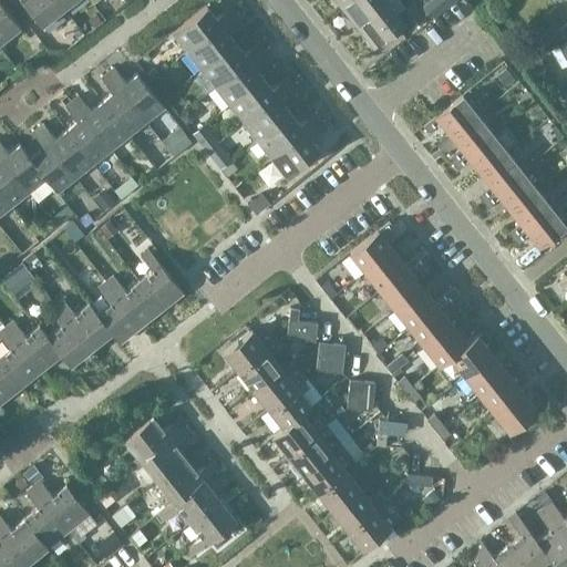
[(20,0),(16,4),(27,18),(32,13),(41,26),(63,9),(55,0),(20,0)]
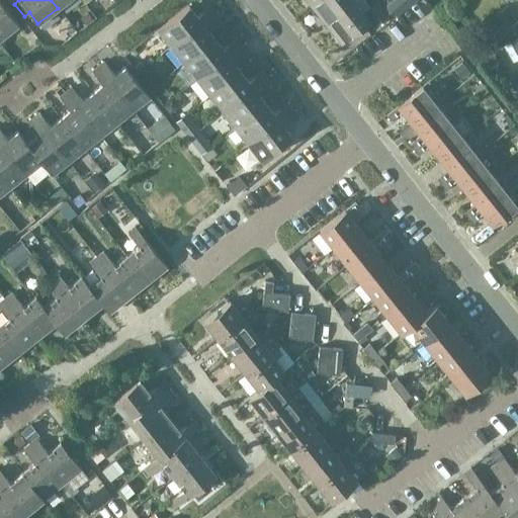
[(317,0),(310,6),(325,25),(355,1),(354,0),(317,0)]
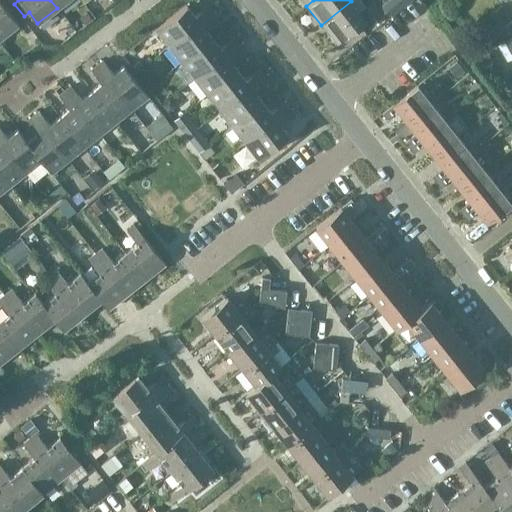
[(387,19),(410,0),(386,0),(377,7),(372,1),(359,11),(351,1),(321,25),(337,44),(380,10),(387,19)]
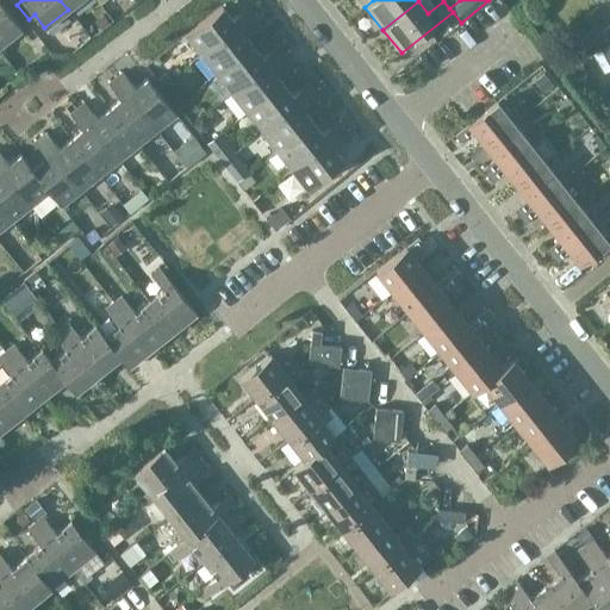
[(0,48),(22,30),(0,2),(0,48)]
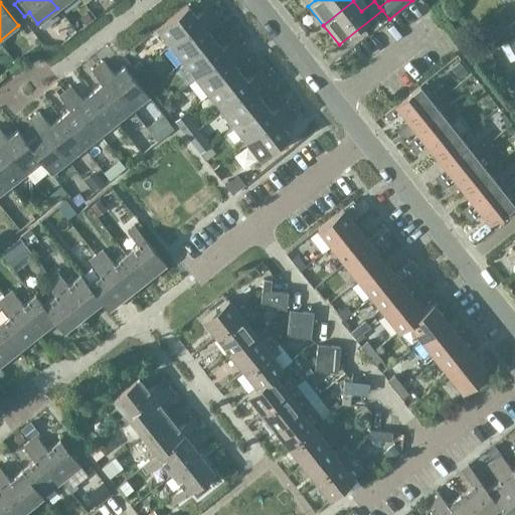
[(168,45),(212,11),(207,5),(195,15),(187,4),(155,29),(168,45)]
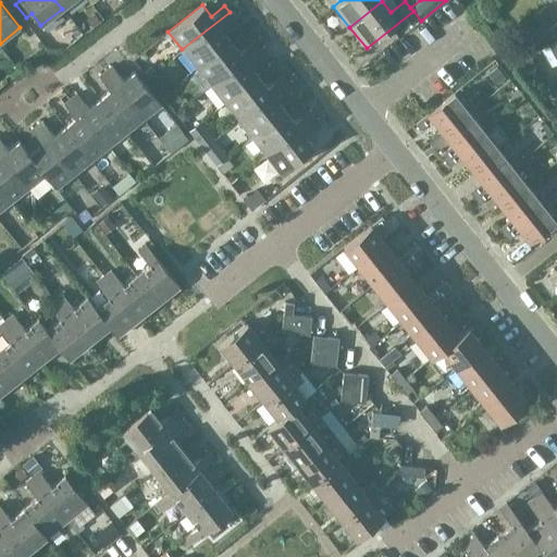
[(88,17),(94,24),(100,20),(95,12),(88,17)]
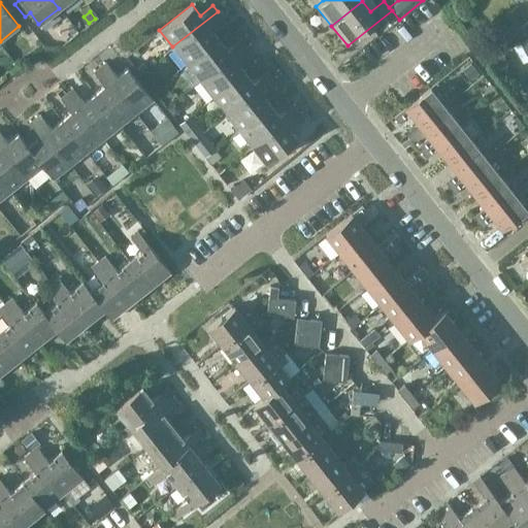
[(185,64),(218,38),(209,28),(223,18),(218,11),(172,46),(185,64)]
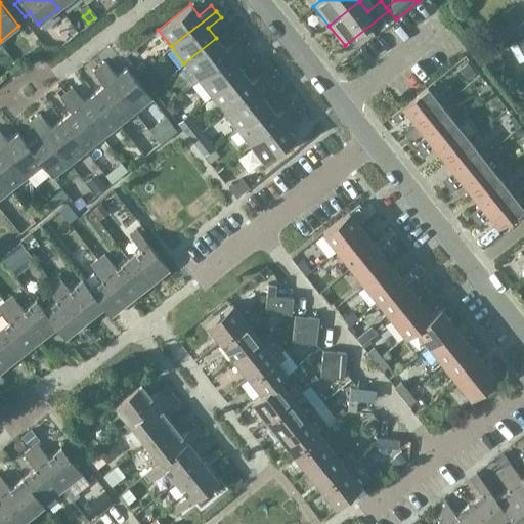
[(76,40),(80,49),(94,42),(85,23),(55,37),(60,47),(76,40)]
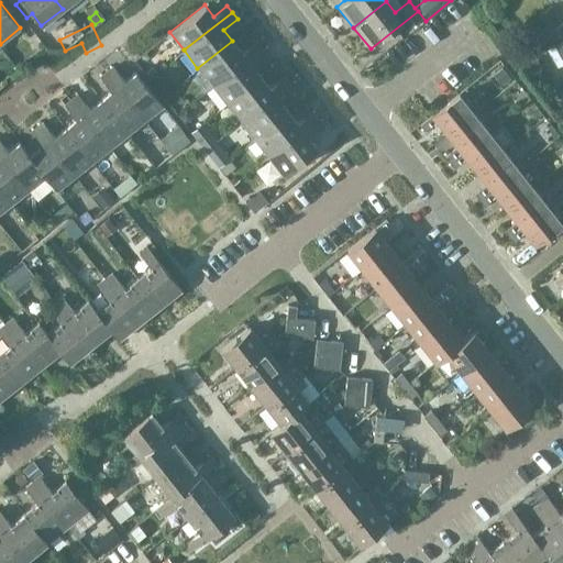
[(211,86),(260,47),(255,41),(241,52),(232,41),(197,68),(211,86)]
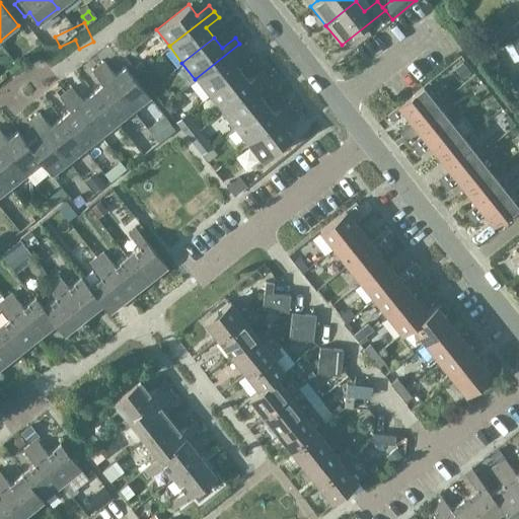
[(207,95),(239,70),(231,60),(244,50),(239,44),(195,79),(207,95)]
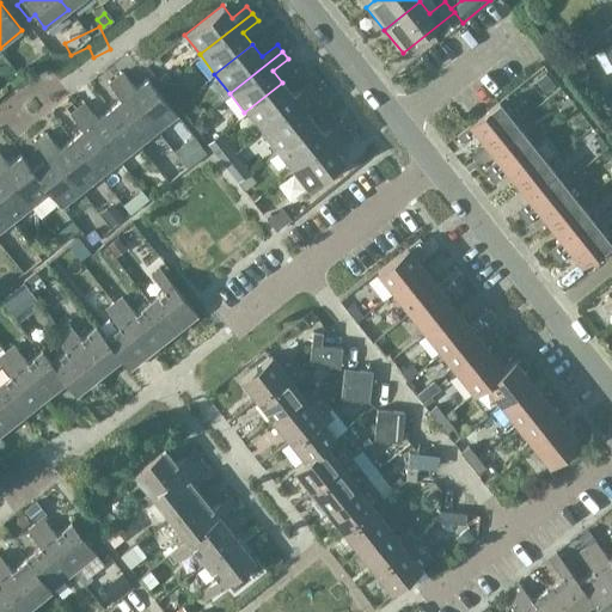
[(586,69),(570,71),(571,79),(575,84),(587,83),(586,69)]
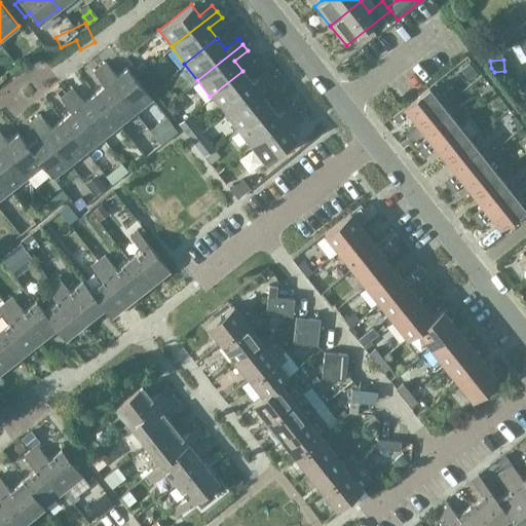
[(135,112),(151,99),(125,67),(115,75),(105,62),(99,67),(135,112)]
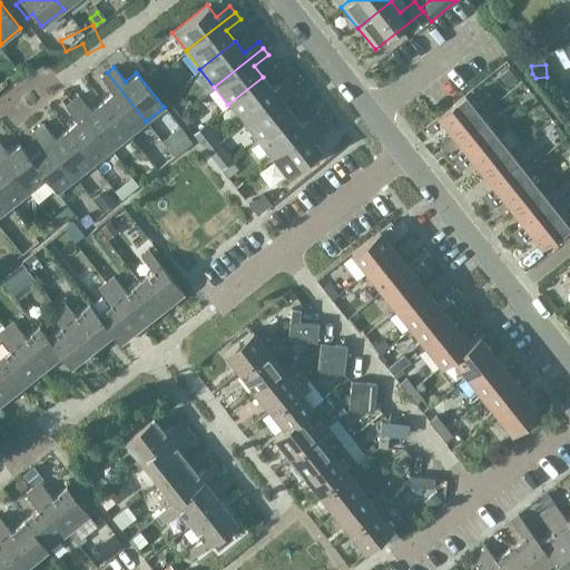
[(155,68),(148,72),(151,78),(158,72),(155,68)]
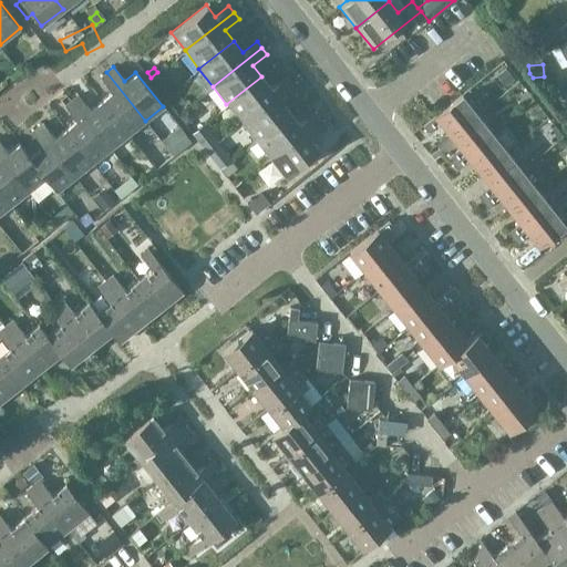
[(514,78),(507,68),(497,75),(505,84),(514,78)]
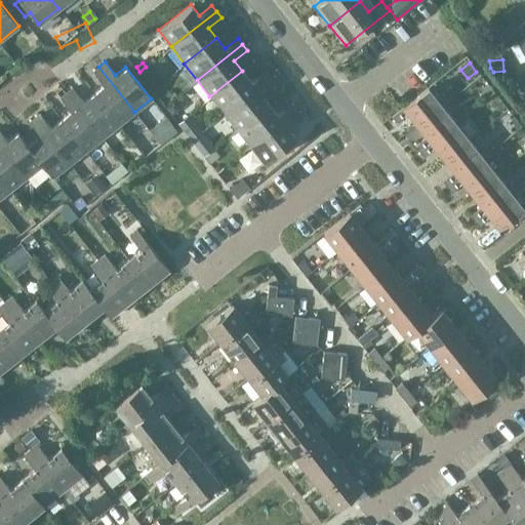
[(118,125),(134,112),(98,67),(92,72),(103,85),(92,93),(118,125)]
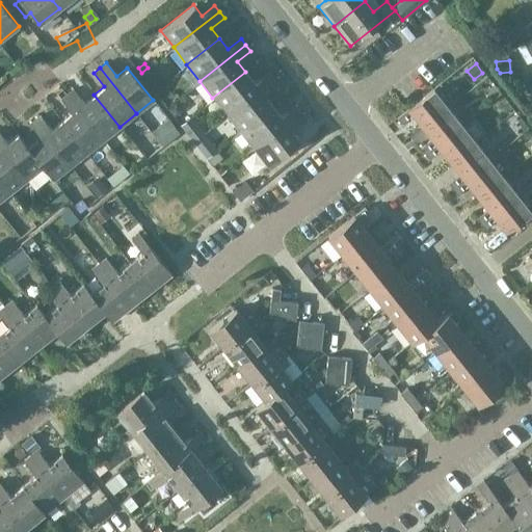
[(148,70),(141,75),(154,91),(161,86),(148,70)]
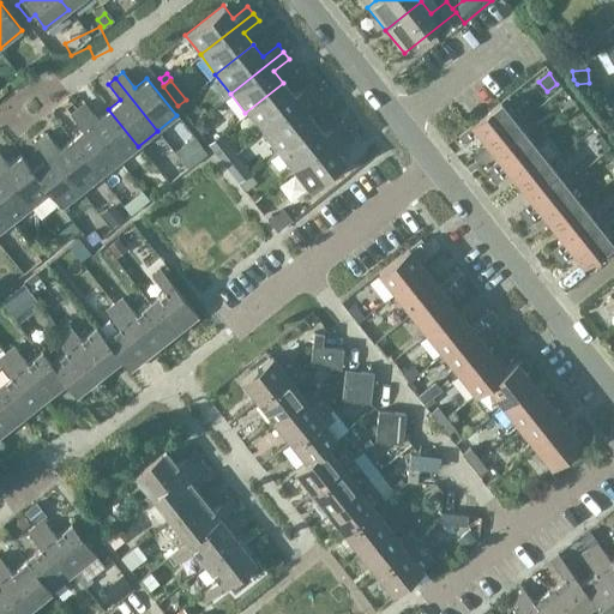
[(260,132),(314,90),(308,83),(293,95),(283,83),(245,113),(260,132)]
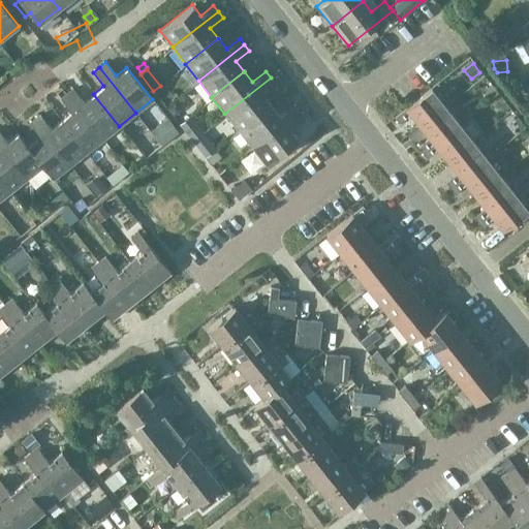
[(237,130),(270,104),(262,95),(275,85),(271,78),(224,114),(237,130)]
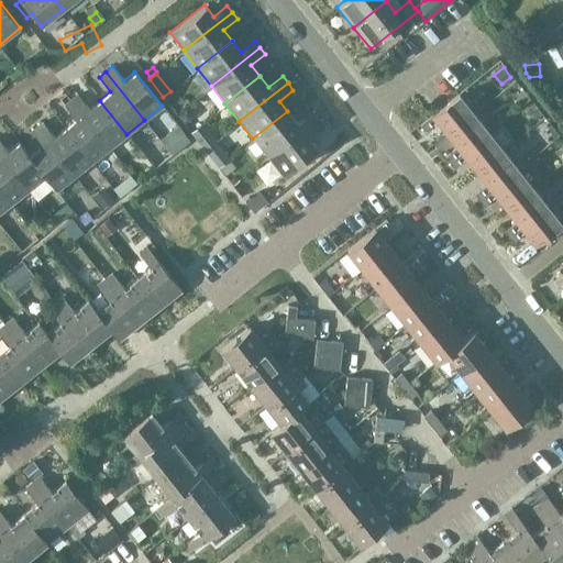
[(448,135),(475,113),(459,92),(431,114),(432,117),(420,125),(426,132),(438,123),(448,135)]
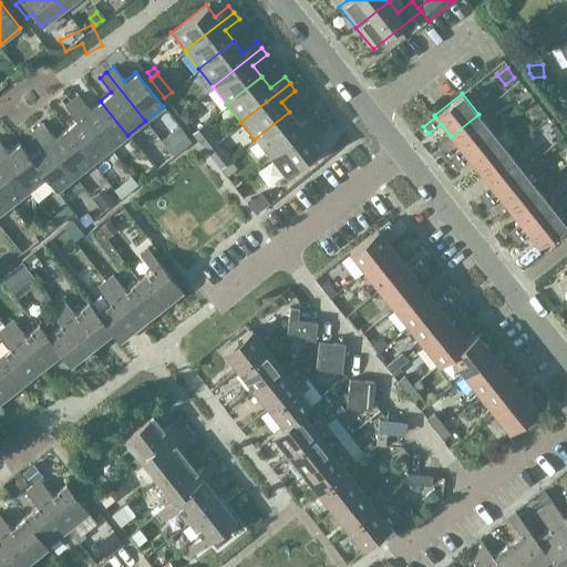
[(127,135),(100,101),(89,109),(78,95),(71,101),(110,150),(127,135)]
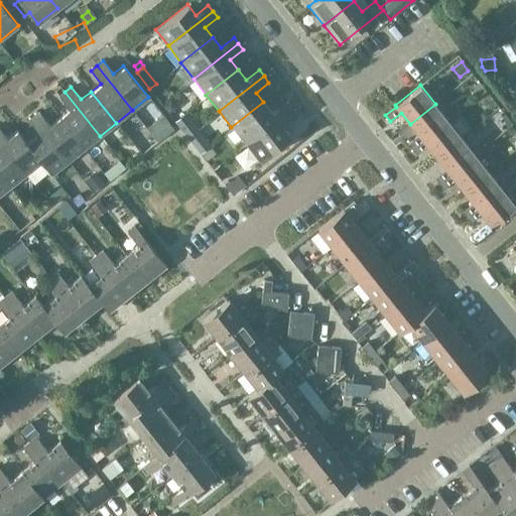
[(85,148),(100,136),(65,92),(58,97),(69,109),(58,117),(85,148)]
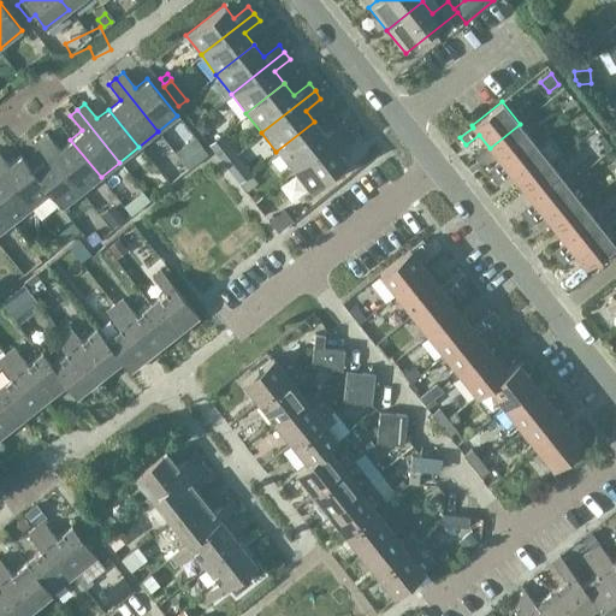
[(209,123),(206,118),(196,125),(203,134),(208,129),(209,123)]
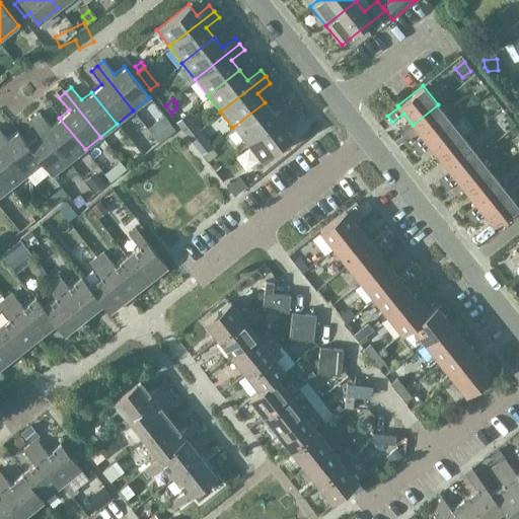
[(245,144),(291,108),(286,102),(273,113),(265,102),(232,128),(245,144)]
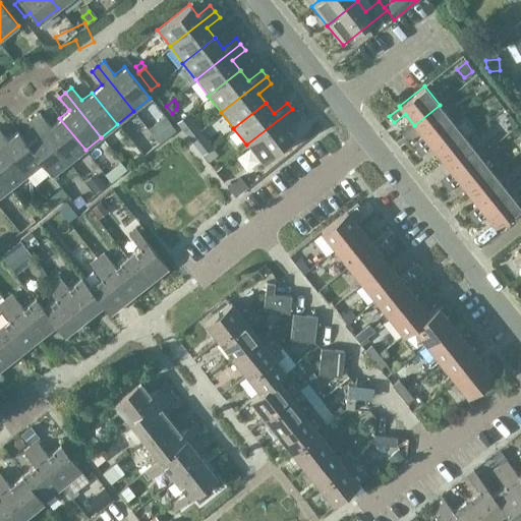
[(417,152),(454,122),(440,105),(414,125),(423,137),(412,146),(417,152)]
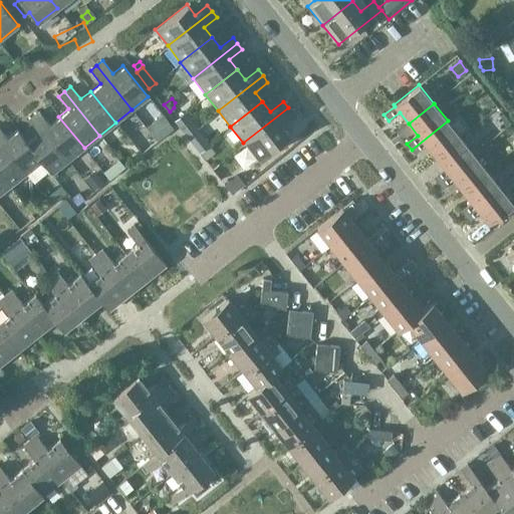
[(280,124),(292,113),(288,107),(243,143),(256,160),(288,135),(280,124)]
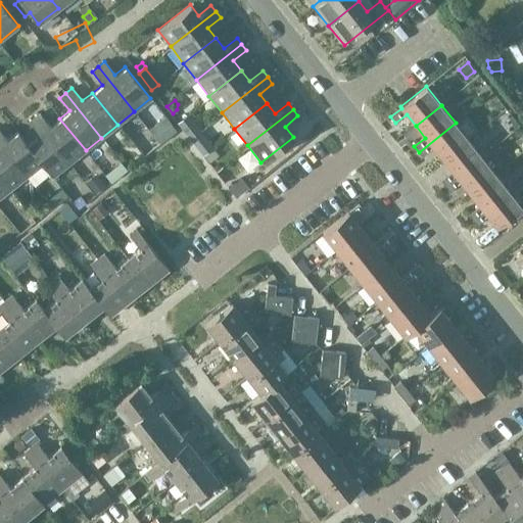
[(86,150),(59,119),(49,127),(40,113),(33,119),(69,163),(86,150)]
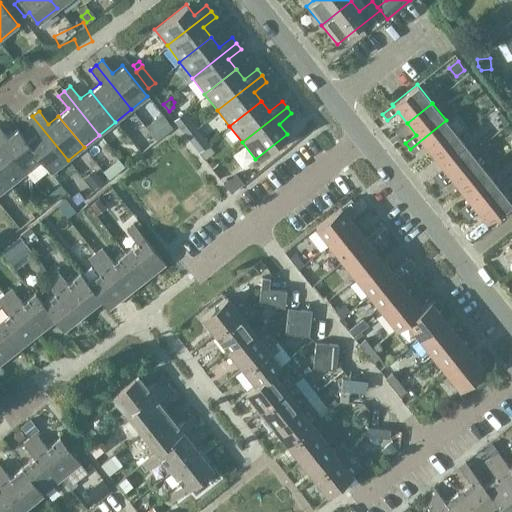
[(186,137),(197,128),(184,112),(174,120),(186,137)]
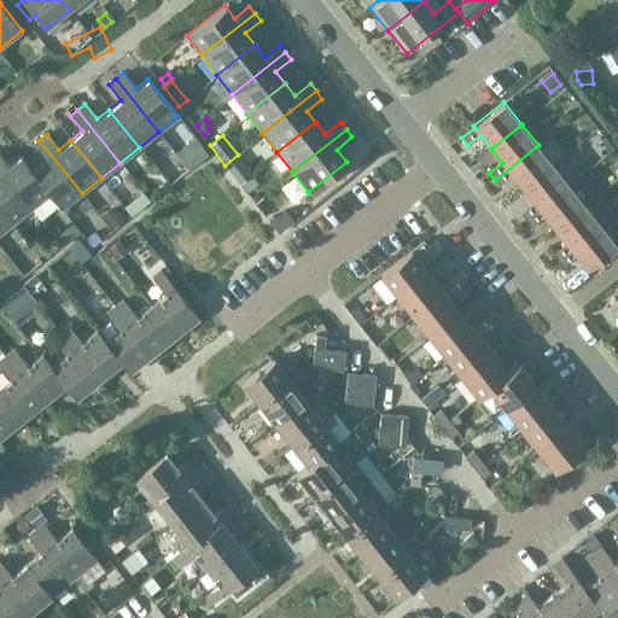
[(175,153),(188,169),(209,155),(196,138),(175,153)]
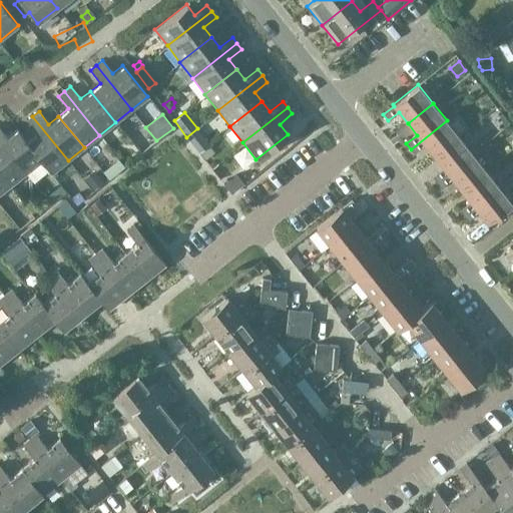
[(52,172),(68,160),(32,116),(26,121),(36,133),(27,141),(42,159),(52,172)]
